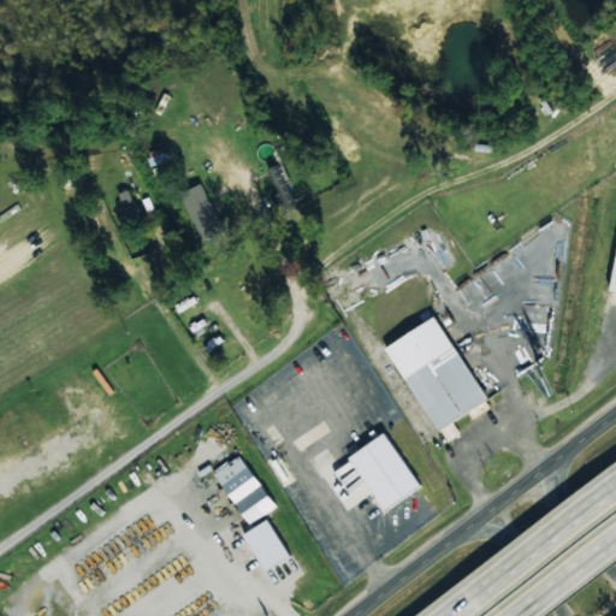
[(283,206),(296,200),(280,163),(267,169),(283,206)]
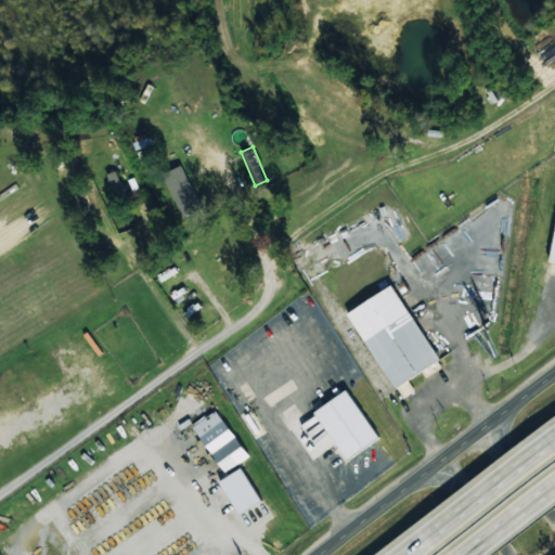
[(203,208),(181,165),(163,175),(183,218),(203,208)]
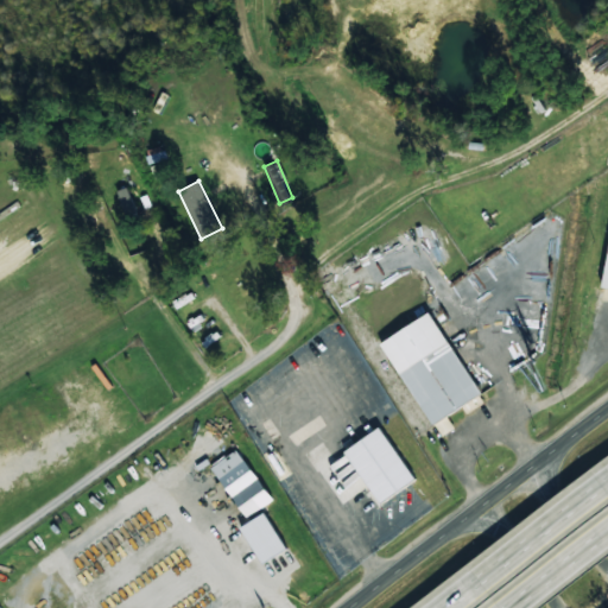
[(116,191),(126,215),(137,210),(127,188),(116,191)]
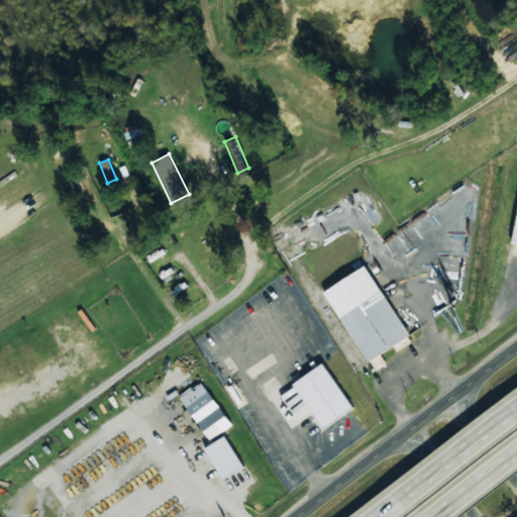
[(324,291),(367,362),(408,336),(366,266),(324,291)]
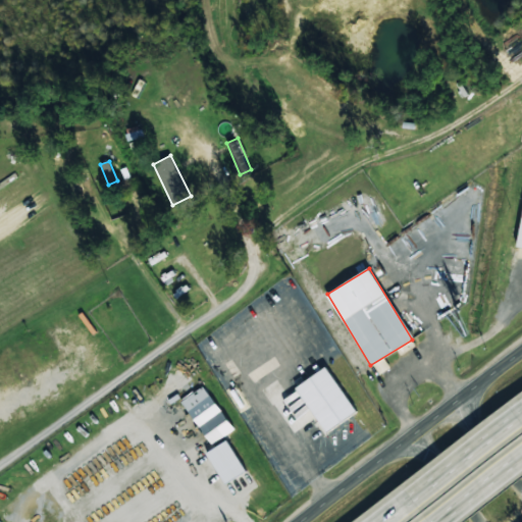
[(356,411),(326,367),(296,387),(326,431),(356,411)]
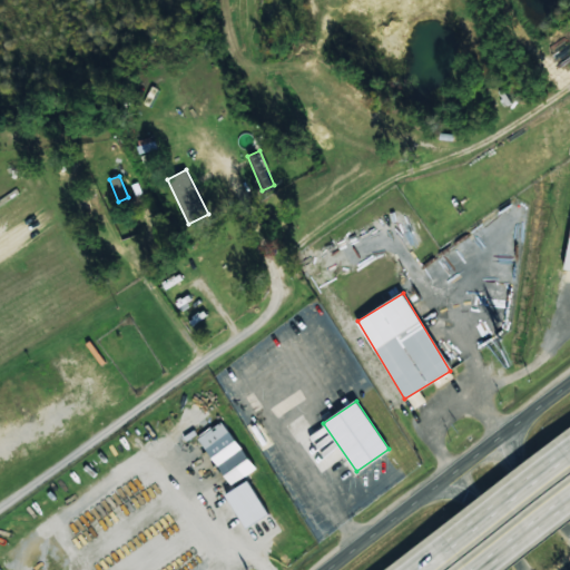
[(233,485),(256,468),(222,421),(197,438),(233,485)]
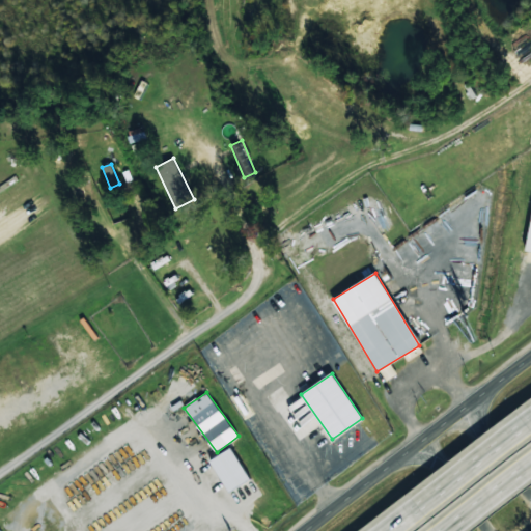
[(229,492),(251,479),(231,447),(210,460),(229,492)]
